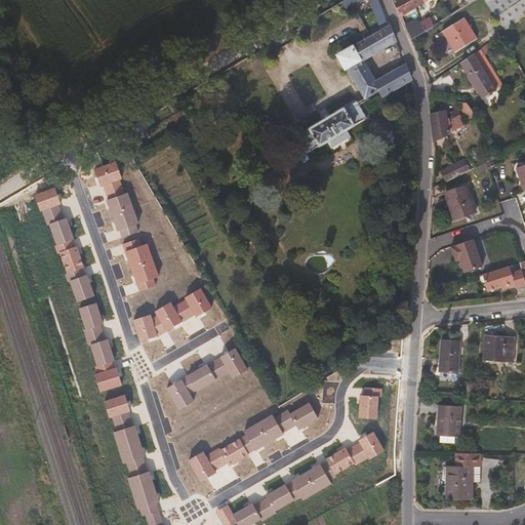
[(377,81),(364,58),(396,40),(379,0),(344,0),(344,1),(348,8),(361,0),(369,0),(382,30),(340,54),(366,98),(379,90),(382,95),(412,79),(406,65),(377,81)]
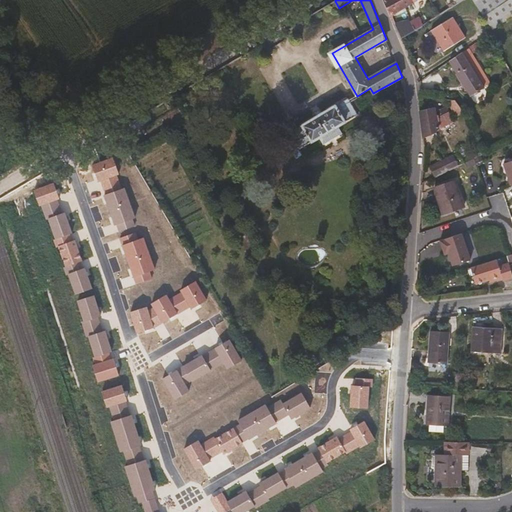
[(406,7),(402,0),(384,0),(391,15),(392,15),(396,13),(406,7)]
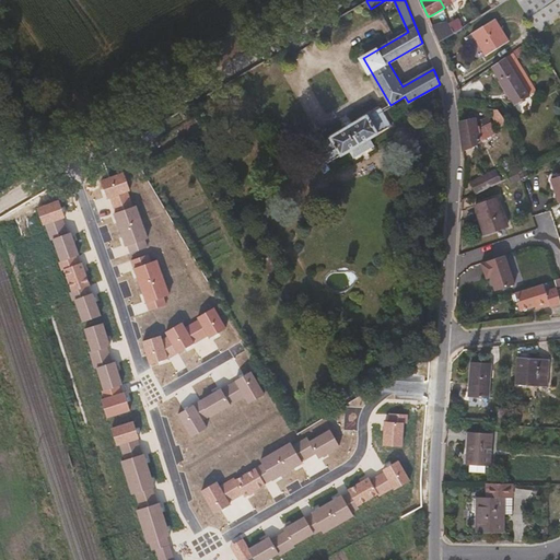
[(482,15),(496,6),(494,2),(491,4),(488,0),(481,0),(475,4),(482,15)]
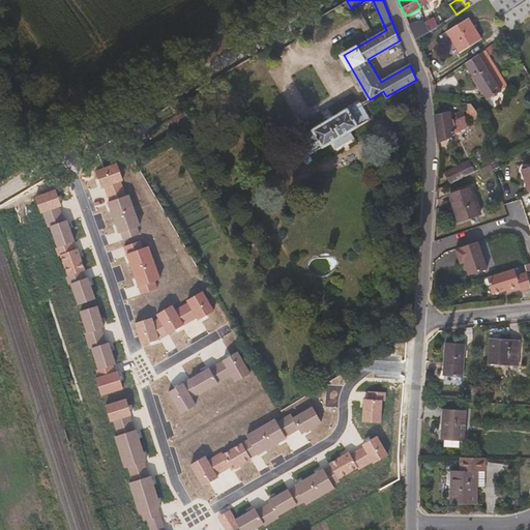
[(446,21),(442,12),(435,17),(439,25),(446,21)]
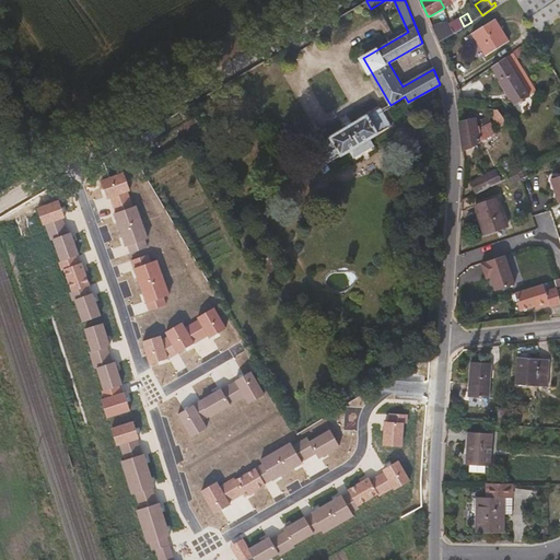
[(438,24),(433,14),(429,16),(432,24),(438,24)]
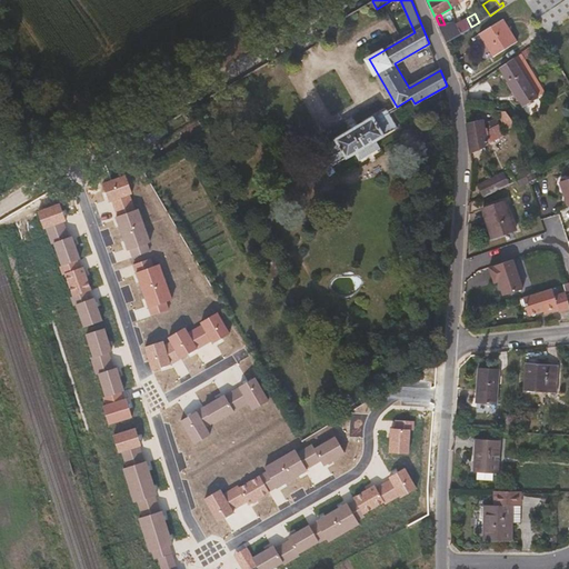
[(471,27),(467,18),(457,23),(462,33),(471,27)]
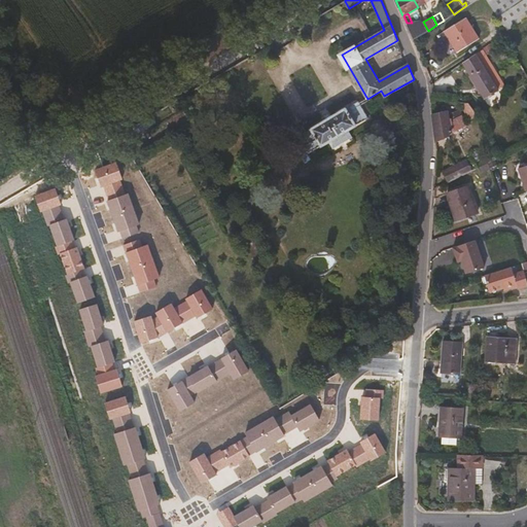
[(479,38),(466,18),(445,31),(458,51),(479,38)]
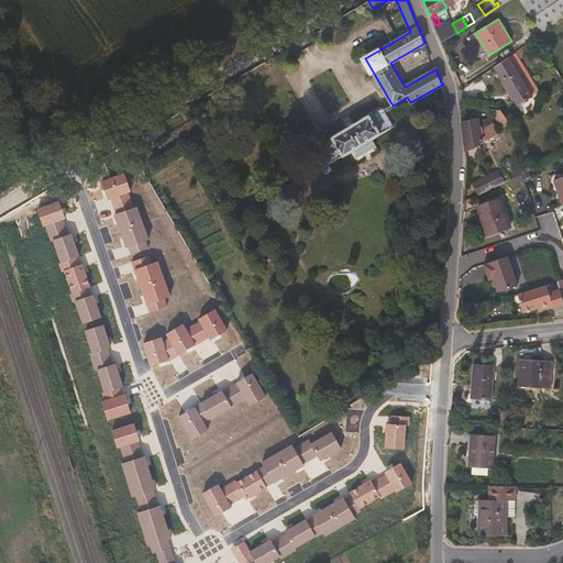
[(457,33),(452,23),(450,24),(449,23),(440,24),(434,24),(442,42),(457,33)]
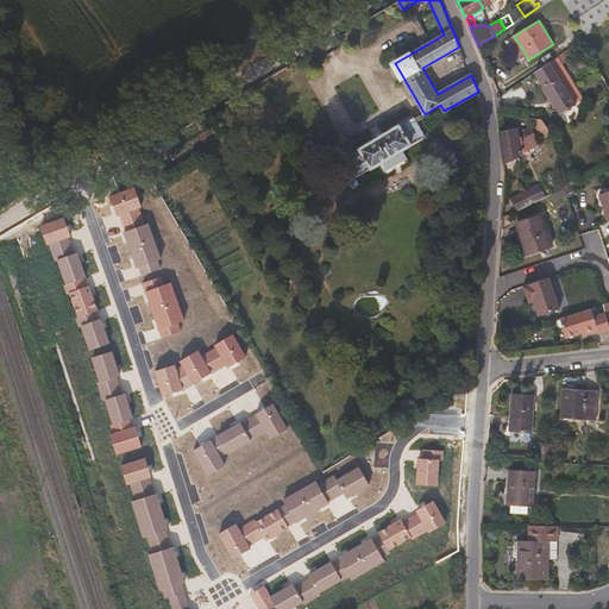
[(583,96),(558,56),(535,71),(562,113),(576,104),(575,101),(583,96)]
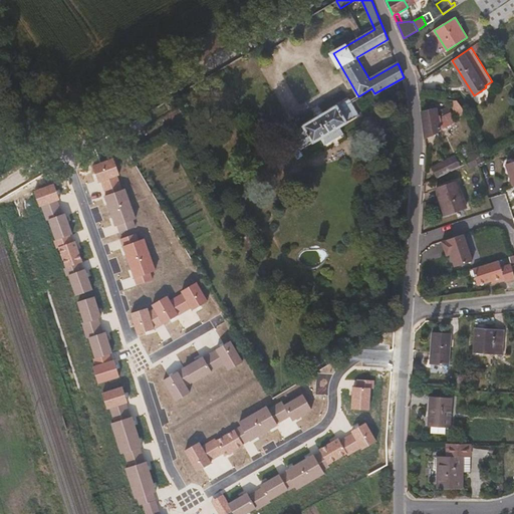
[(340,126),(360,114),(350,98),(291,133),(300,150),(321,138),(325,145),(344,134),(340,126)]
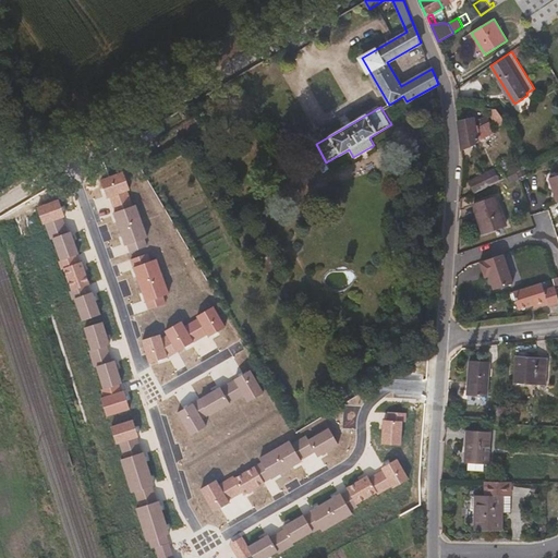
[(507,122),(497,109),(488,108),(498,128),(507,122)]
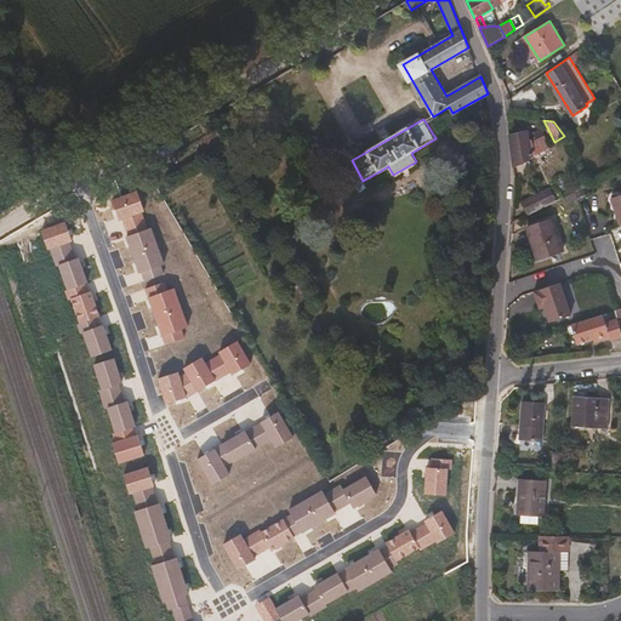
[(531,140),(528,130),(510,134),(512,147),(531,140)]
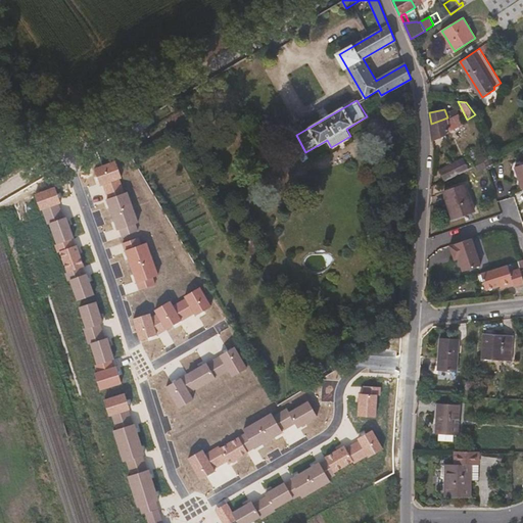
[(456,128),(465,124),(460,112),(447,117),(431,124),(433,140),(456,128)]
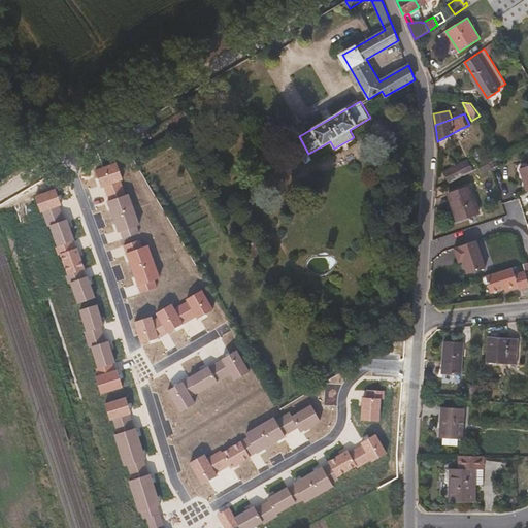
[(134,135),(158,122),(153,114),(119,134),(126,146),(137,140),(134,135)]
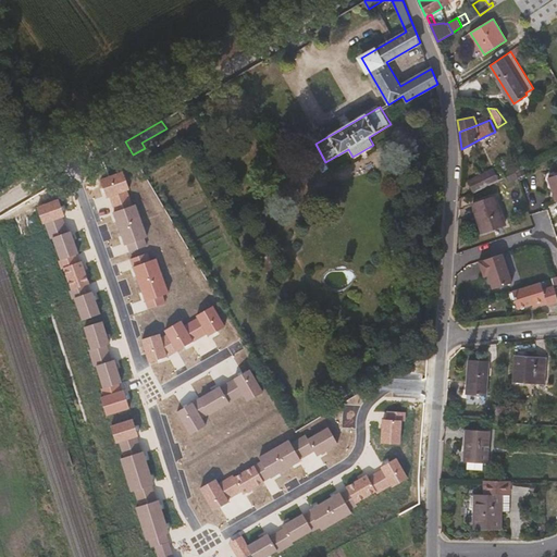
[(474,192),(499,180),(494,170),(469,182),(474,192)]
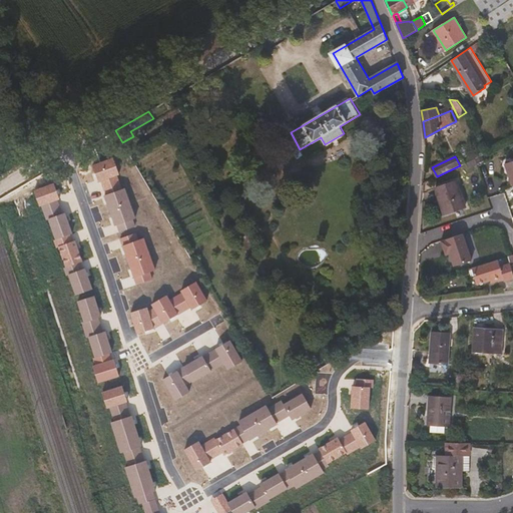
[(478,164),(476,158),(466,162),(469,168),(478,164)]
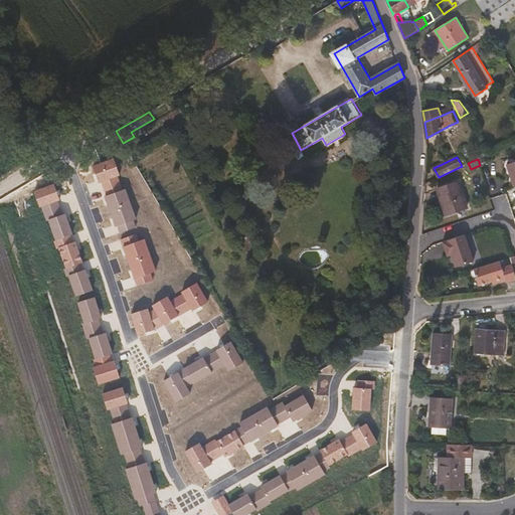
[(513,189),(514,188),(514,161),(506,164),(513,189)]
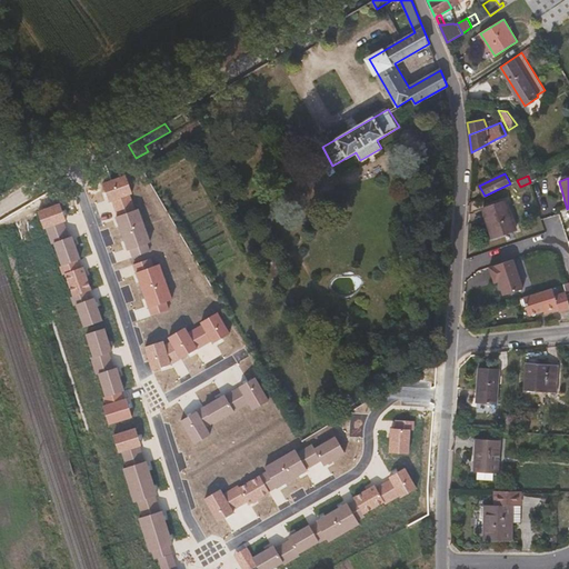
[(517,229),(508,200),(483,208),(493,237),(517,229)]
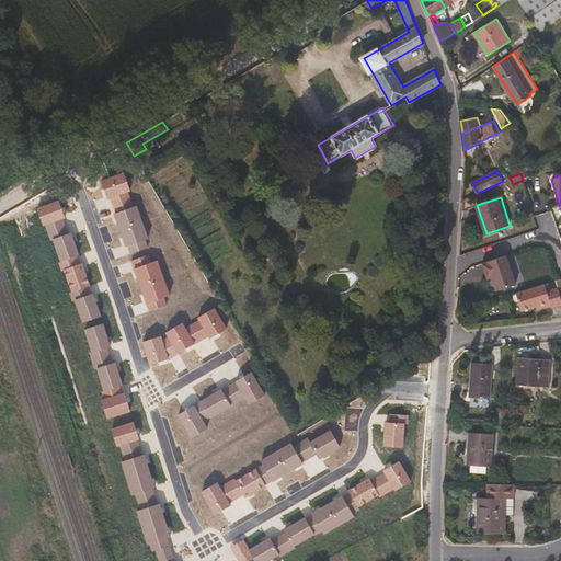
[(507,254),(512,270),(519,267),(515,252),(507,254)]
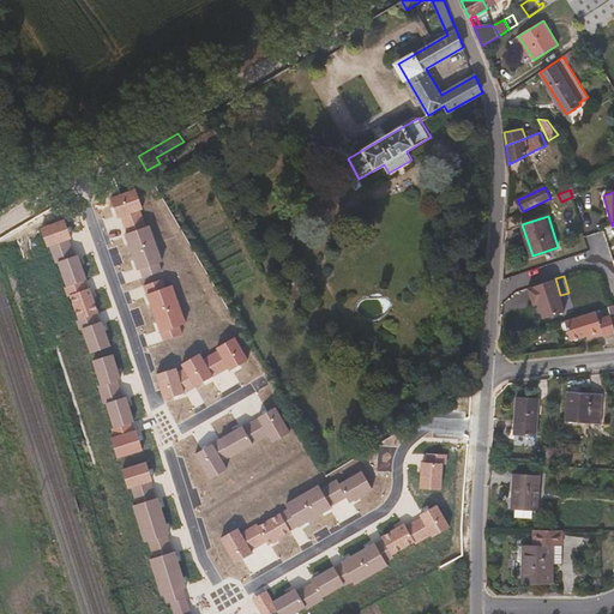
[(613,321),(613,318),(609,307),(566,320),(573,339),(582,337),(582,332),(613,323),(613,321)]
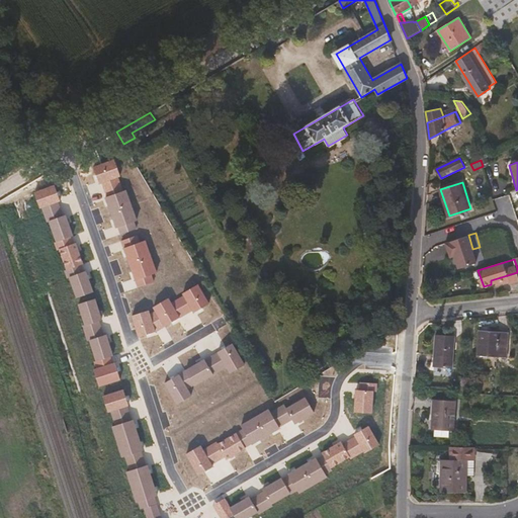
[(517,272),(491,280),(491,284),(497,283),(498,286),(510,282),(511,284),(517,282),(517,272)]
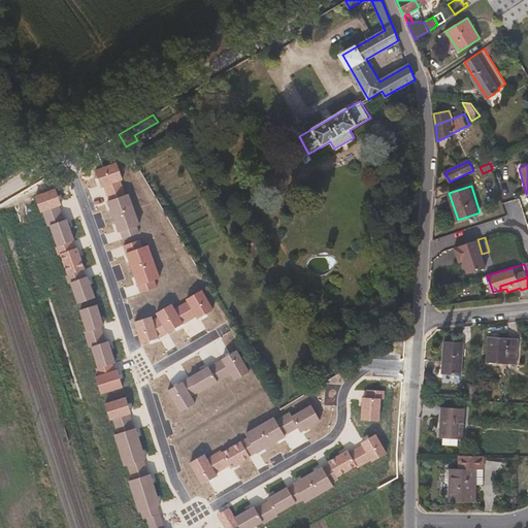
[(518,364),(519,339),(489,337),(488,362),(518,364)]
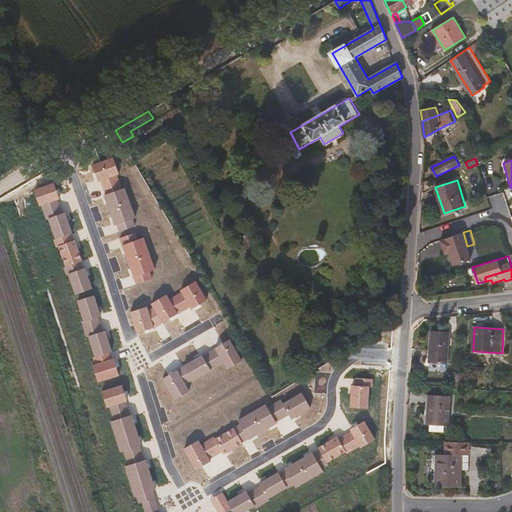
[(447,363),(450,333),(432,332),(430,361),(447,363)]
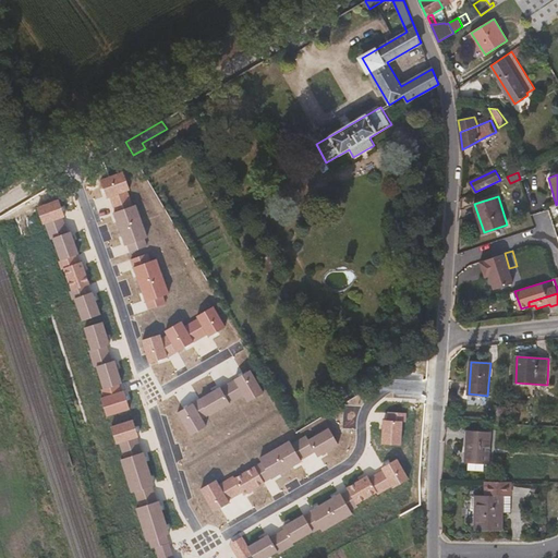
[(505,423),(506,413),(497,412),(496,423),(505,423)]
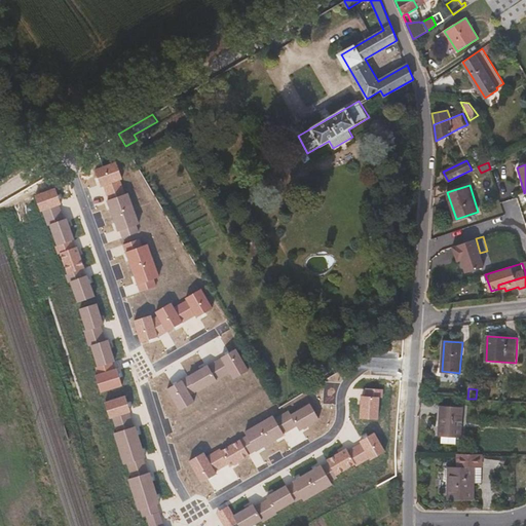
[(461,437),(462,408),(441,406),(440,434),(440,436),(442,436),(442,443),(457,444),(457,437),(461,437)]
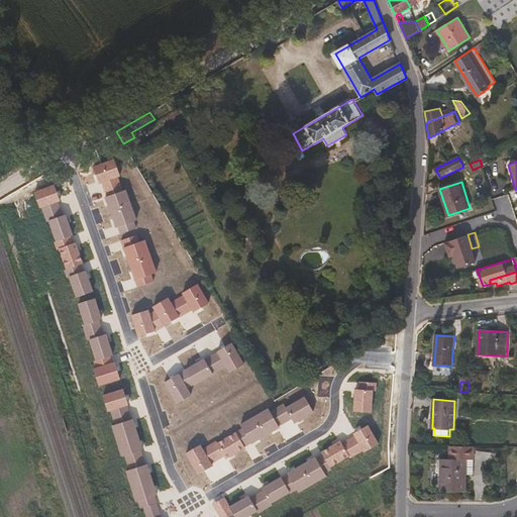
[(467,492),(467,476),(474,476),(475,446),(460,446),(460,459),(441,459),(440,492),(467,492)]
